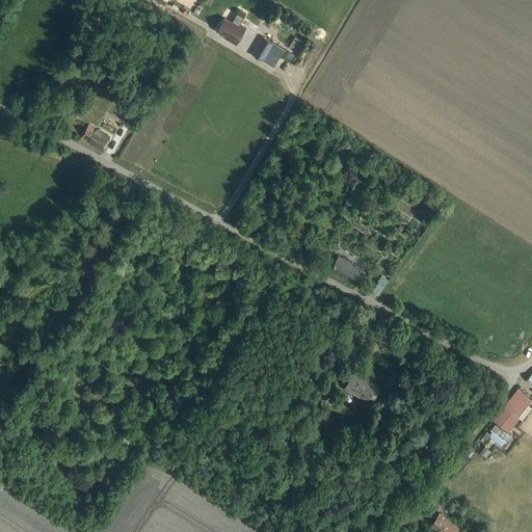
[(243,19),(246,14),(239,9),(236,15),(243,19)]
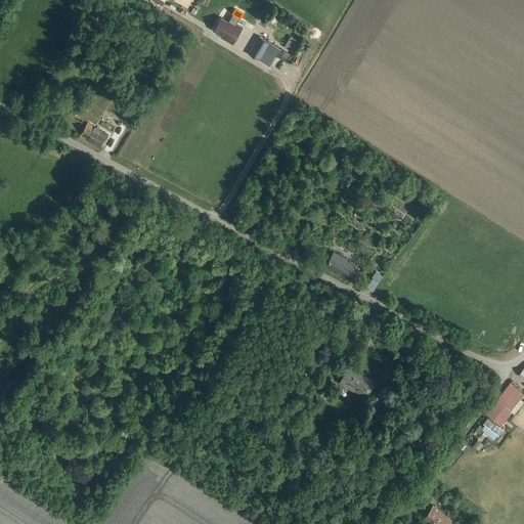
[(228,22),(221,17),(214,30),(222,35),(221,38),(232,44),(242,28),(229,20),(228,22)]
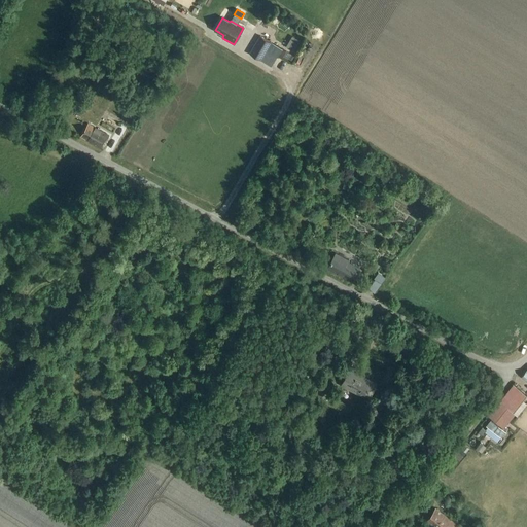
[(266,50),(277,58),(282,49),(260,36),(249,54),(260,60),(266,50)]
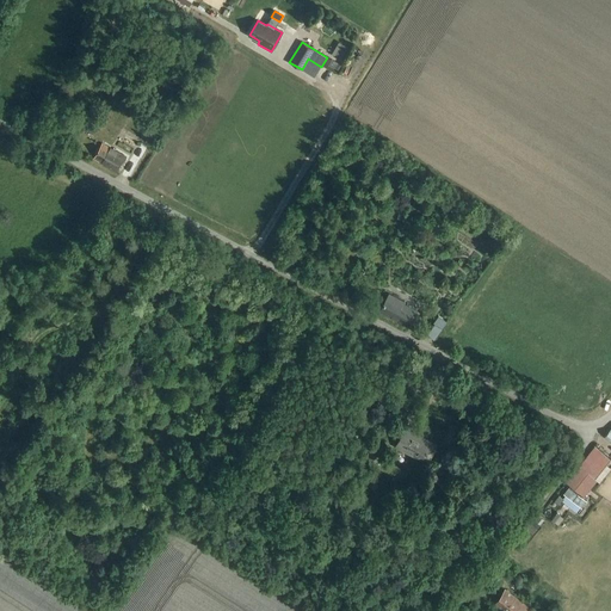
[(339,43),(332,55),(343,62),(350,49),(339,43)]
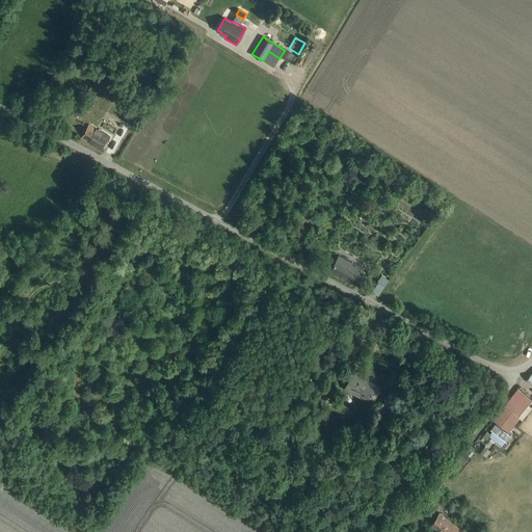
[(273,68),(280,58),(268,51),(263,60),(273,68)]
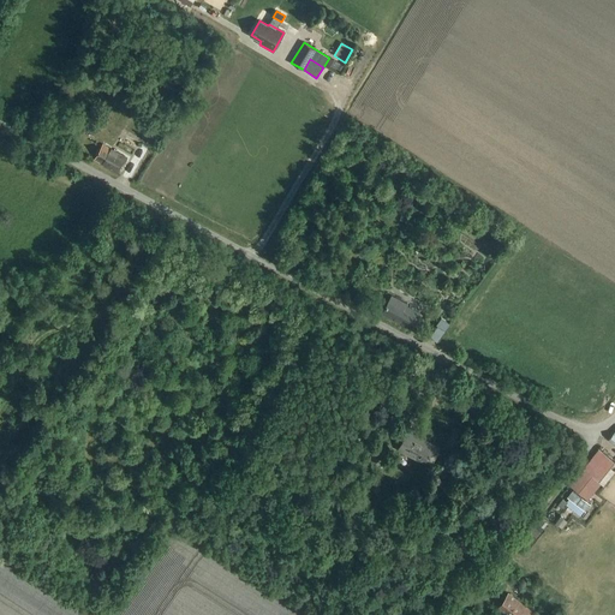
[(153,145),(165,126),(155,120),(143,139),(153,145)]
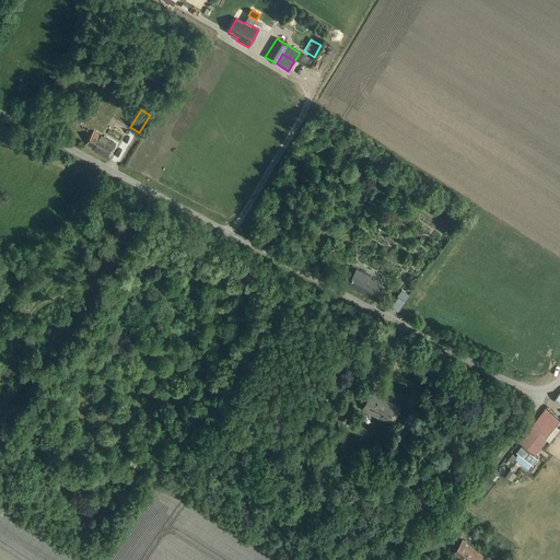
[(107,159),(116,144),(94,131),(86,146),(94,150),(94,151),(107,159)]
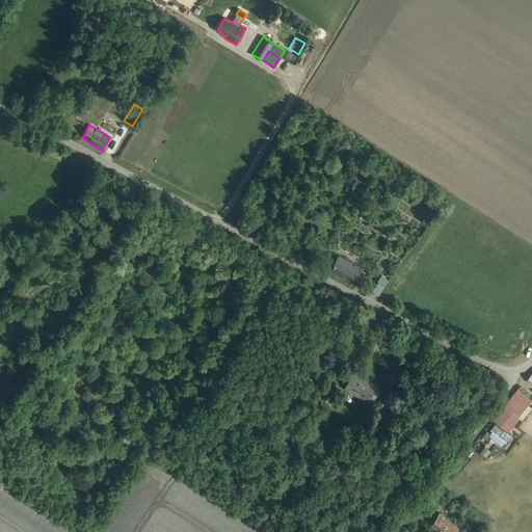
[(355,285),(363,272),(350,265),(351,264),(339,257),(331,271),(355,285)]
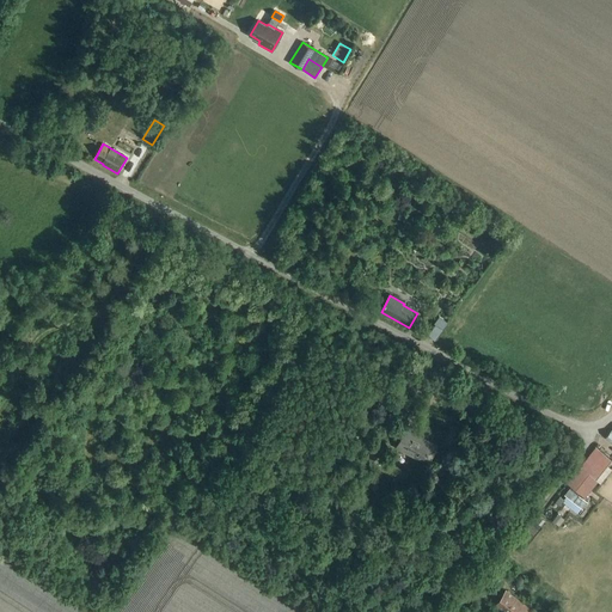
[(412,325),(421,330),(427,318),(418,313),(412,325)]
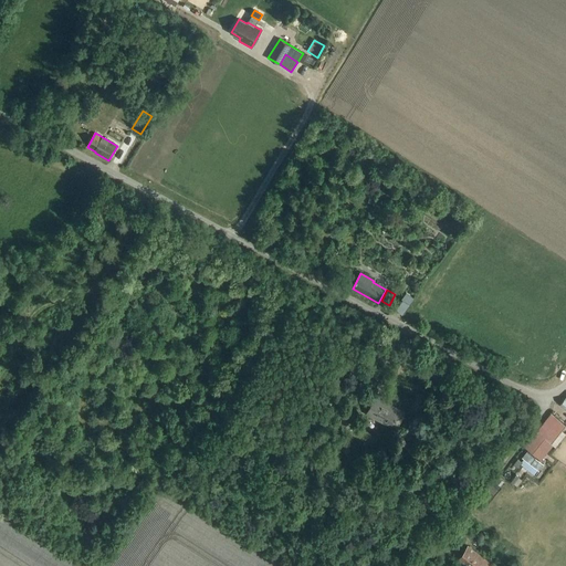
[(402,315),(416,295),(408,290),(401,299),(402,300),(396,311),(402,315)]
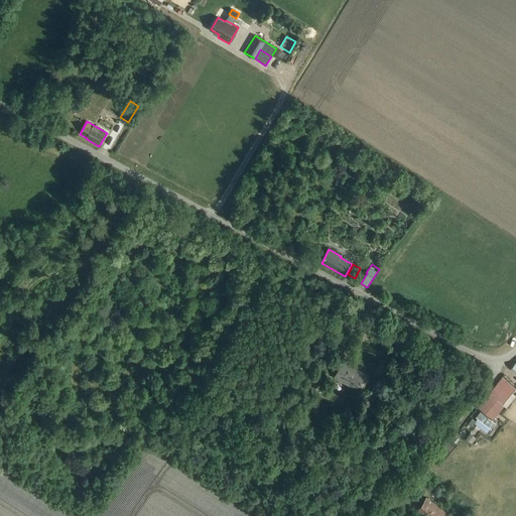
[(383,379),(390,367),(380,361),(373,373),(383,379)]
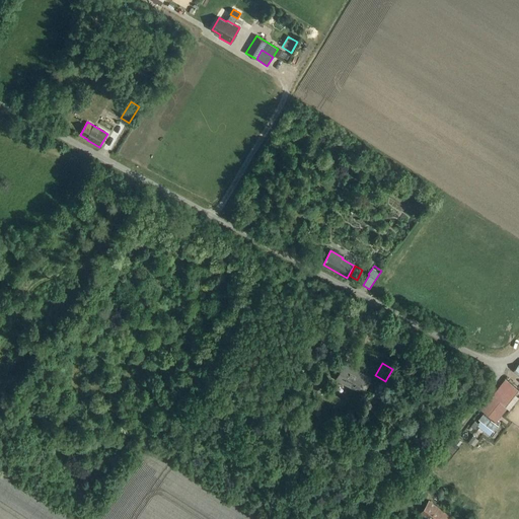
[(363,393),(370,378),(344,364),(337,379),(363,393)]
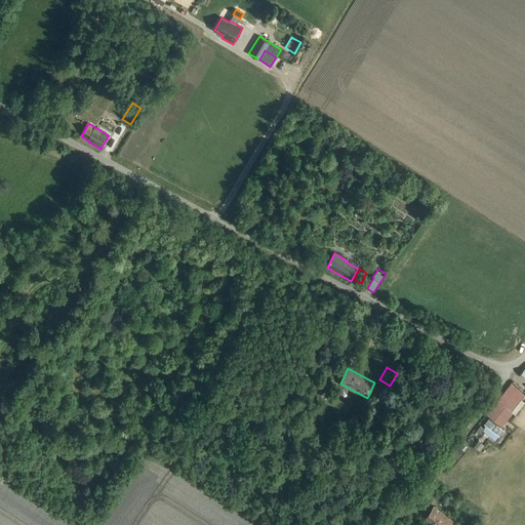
[(319,396),(326,386),(318,380),(311,391),(319,396)]
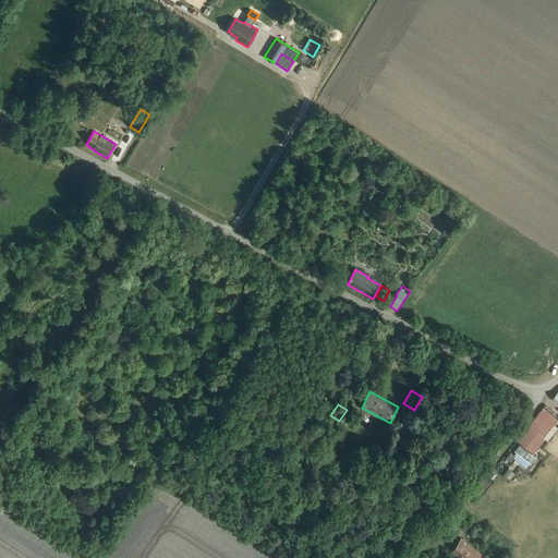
[(557,420),(554,416),(543,408),(529,425),(516,440),(519,444),(514,449),(516,450),(522,456),(529,461),(530,462),(535,457),(532,455),(545,439),(543,437),(557,420)]
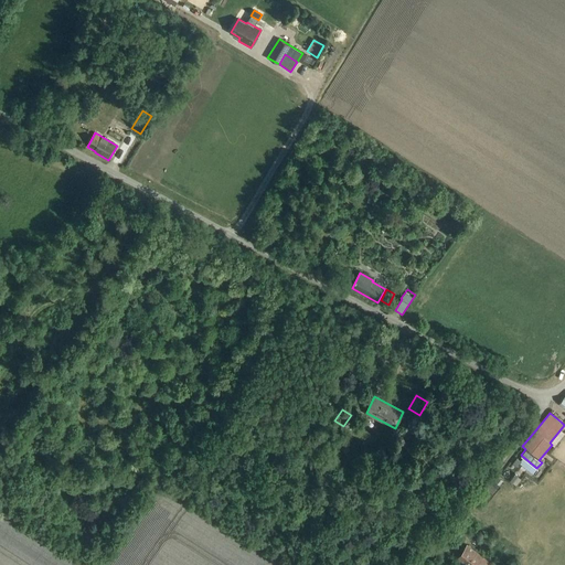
[(518,476),(514,472),(509,480),(512,482),(518,476)]
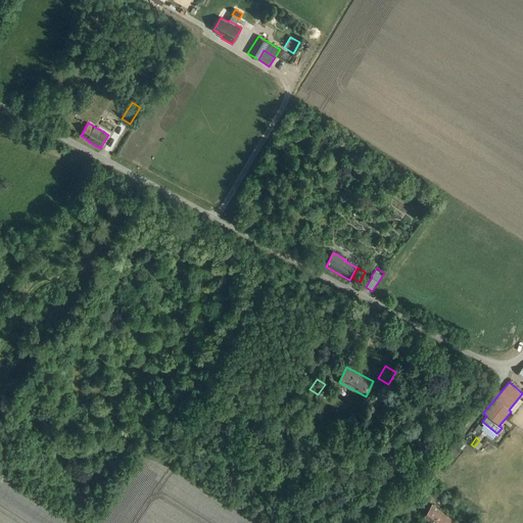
[(431,522),(453,522),(454,522),(432,506),(422,520),(426,522),(431,522),(432,522),(431,522)]
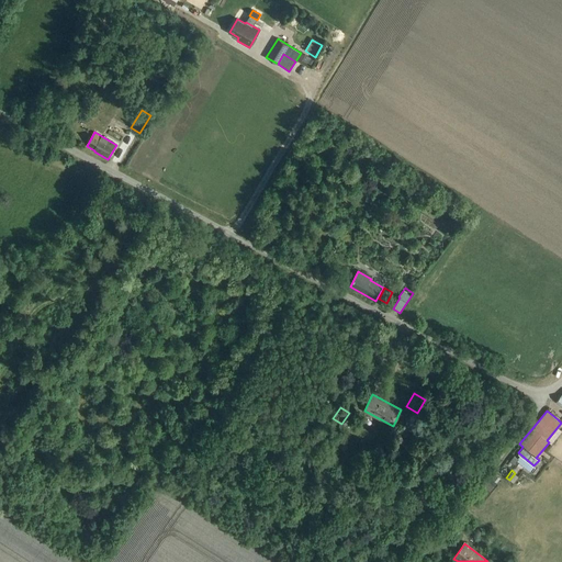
[(435,552),(426,561),(434,561),(439,555),(435,552)]
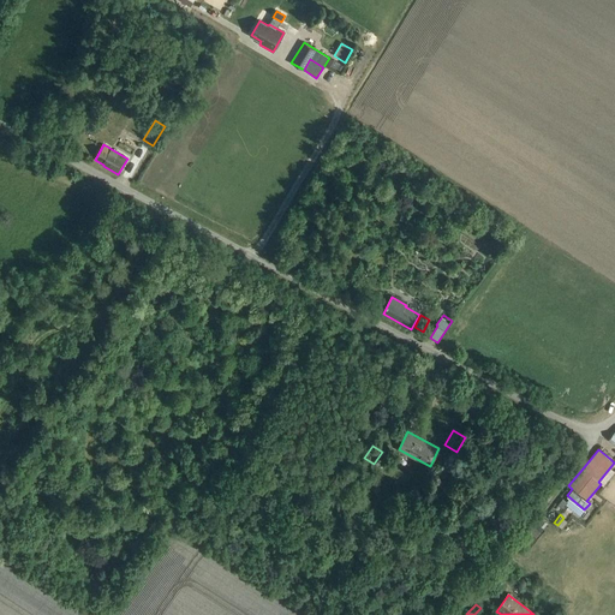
All buildings are outlined.
